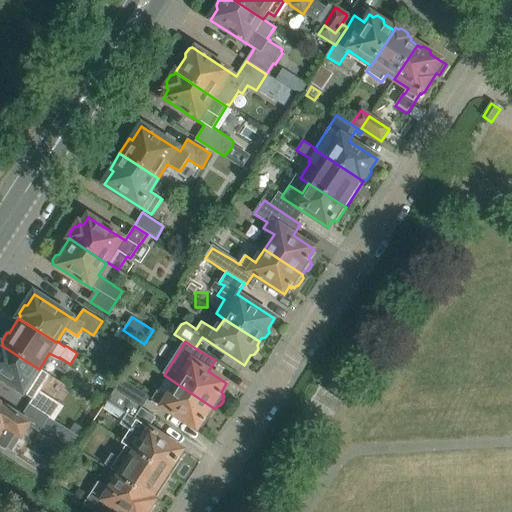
[(39,369),(1,345),(0,346),(0,378),(32,399),(28,406),(45,417),(54,423),(55,421),(64,406),(40,391),(50,377),(39,369)]
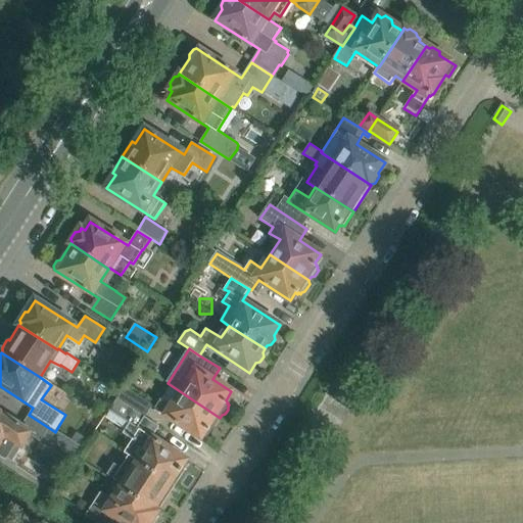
[(220,418),(168,383),(146,418),(159,426),(159,427),(162,429),(170,418),(201,438),(206,430),(208,431),(209,430),(211,431),(212,428),(217,427),(219,423),(219,419),(220,418)]
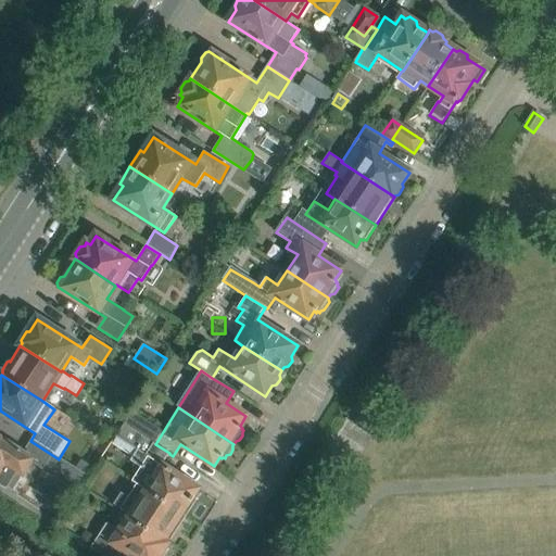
[(133,411),(125,424),(154,443),(163,430),(133,411)]
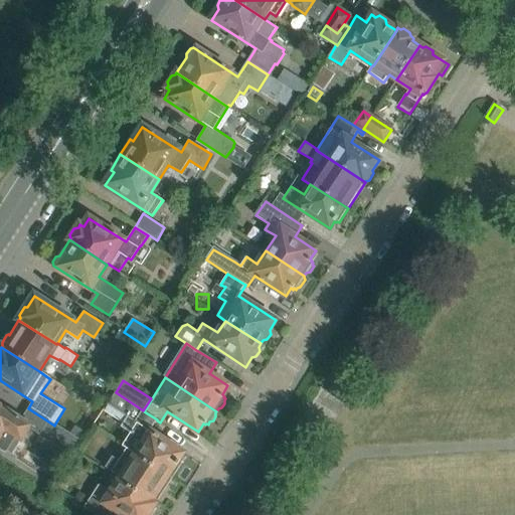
[(144,411),(143,410),(116,392),(108,404),(128,416),(122,425),(132,433),(124,446),(127,448),(127,449),(173,478),(181,465),(179,463),(180,461),(179,461),(184,453),(160,438),(160,437),(157,435),(156,435),(150,431),(157,420),(157,419),(144,411)]
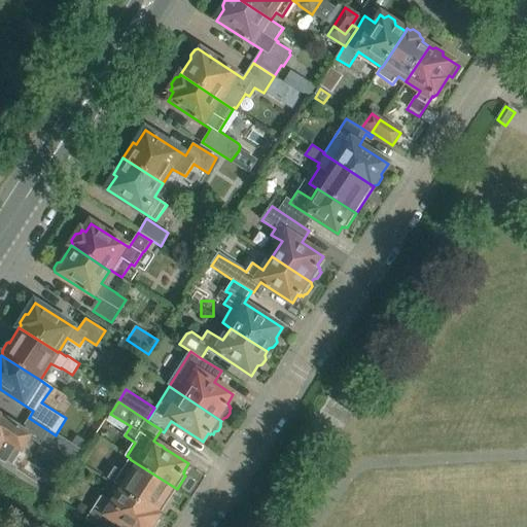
[(0,416),(0,459),(7,464),(16,449),(23,453),(32,438),(39,444),(38,445),(63,459),(64,457),(75,464),(84,451),(57,433),(56,435),(46,429),(29,418),(21,429),(0,416)]
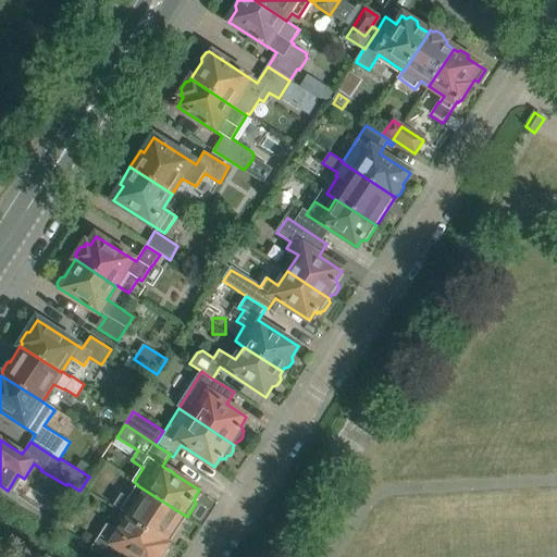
[(169,545),(187,517),(137,485),(125,504),(113,496),(108,505),(128,518),(128,519),(169,545)]
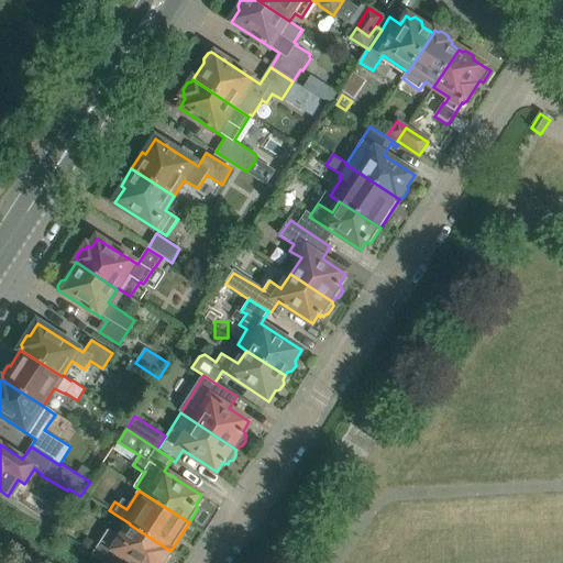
[(170,551),(130,525),(121,537),(109,529),(92,554),(106,562),(118,562),(122,556),(132,562),(166,562),(170,558),(168,553),(170,551)]
